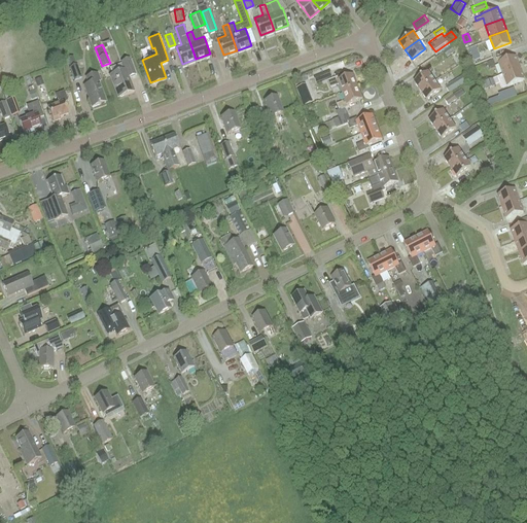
[(76,61),(73,53),(67,56),(70,63),(76,61)]
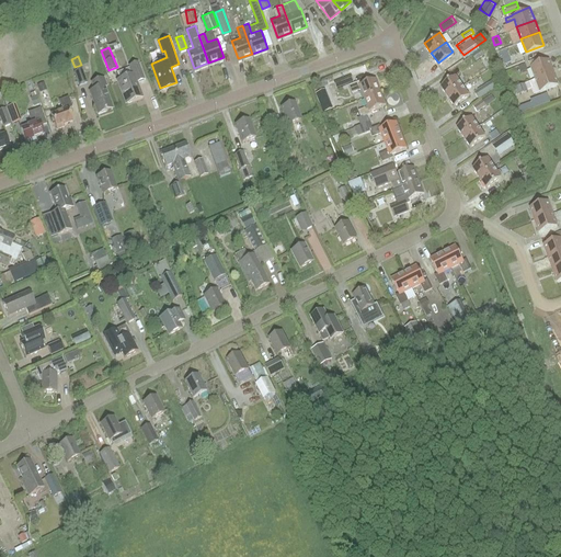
[(535,77),(553,69),(548,57),(530,64),(535,77)]
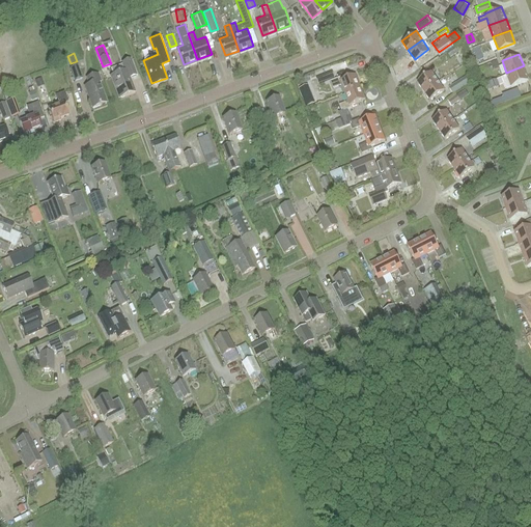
[(130,75),(137,73),(131,56),(122,59),(126,67),(110,73),(119,95),(136,89),(130,75)]
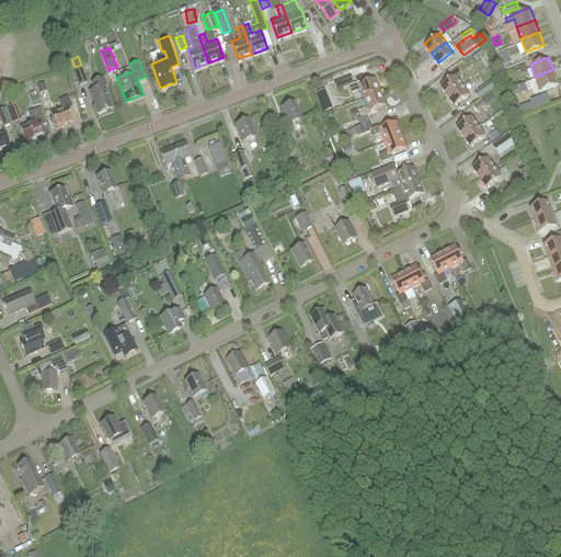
[(79,83),(88,80),(82,66),(73,69),(79,83)]
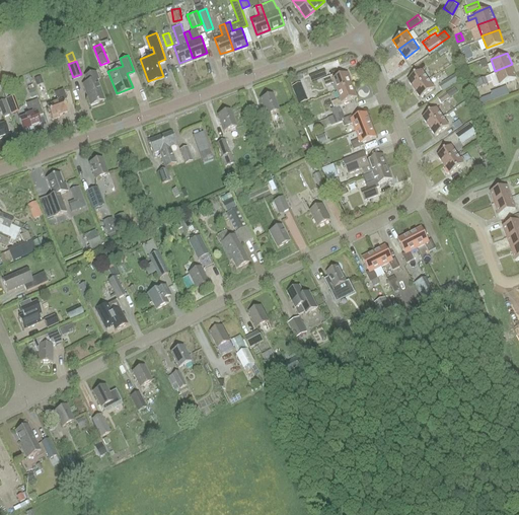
[(512,64),(495,71),(500,82),(516,76),(512,64)]
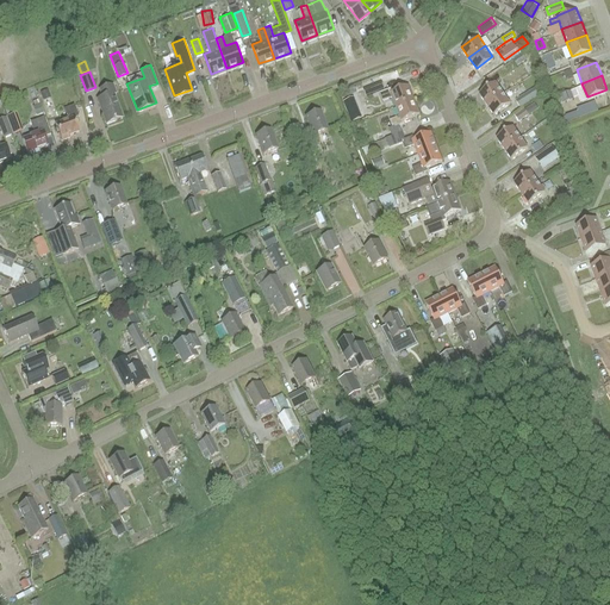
[(384,85),(381,78),(363,85),(366,92),(384,85)]
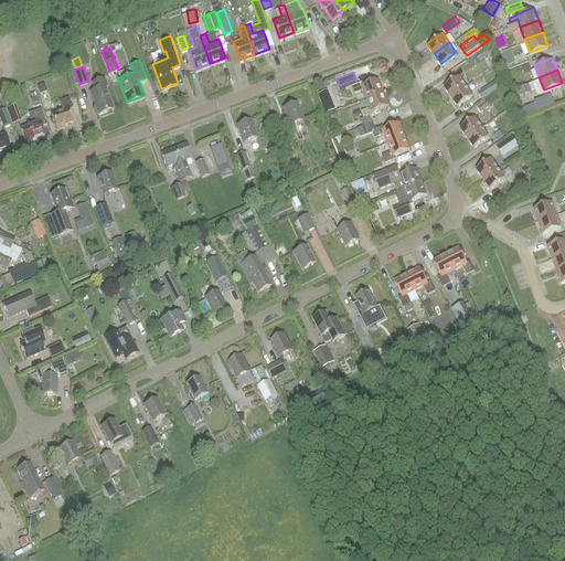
[(450,94),(466,83),(459,73),(444,84),(450,94)]
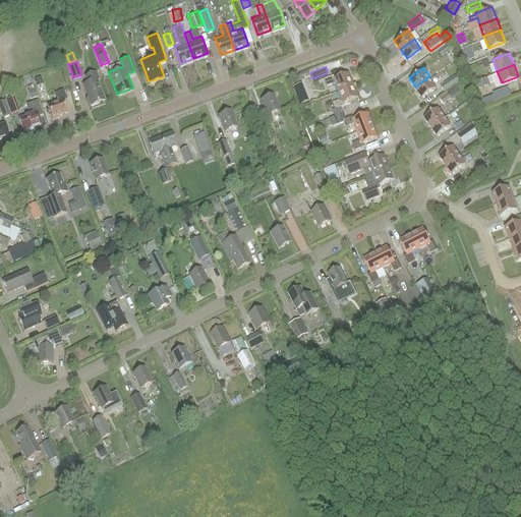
[(91,104),(105,98),(98,76),(100,76),(97,69),(84,73),(88,80),(83,82),(91,104)]
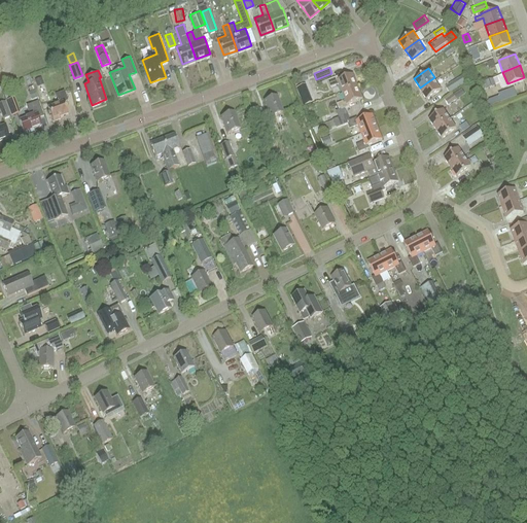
[(342,90),(358,83),(353,71),(338,76),(337,73),(327,77),(330,84),(339,81),(342,90)]
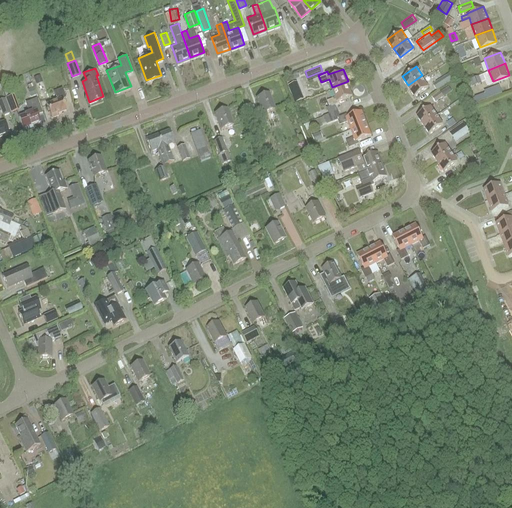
[(436,87),(454,76),(450,69),(432,81),(436,87)]
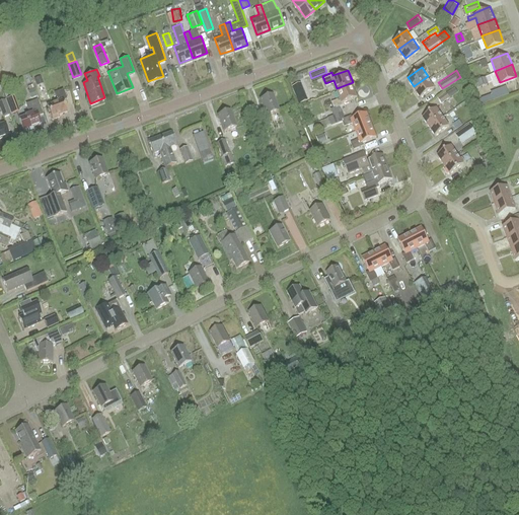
[(492,78),(490,73),(485,74),(471,78),(474,85),(492,78)]
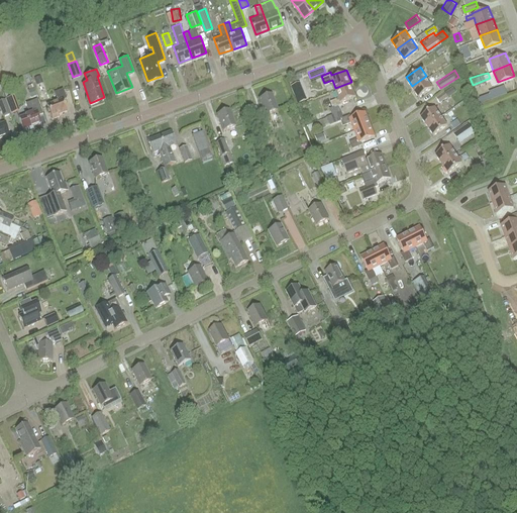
[(426,76),(412,86),(418,95),(432,86),(426,76)]
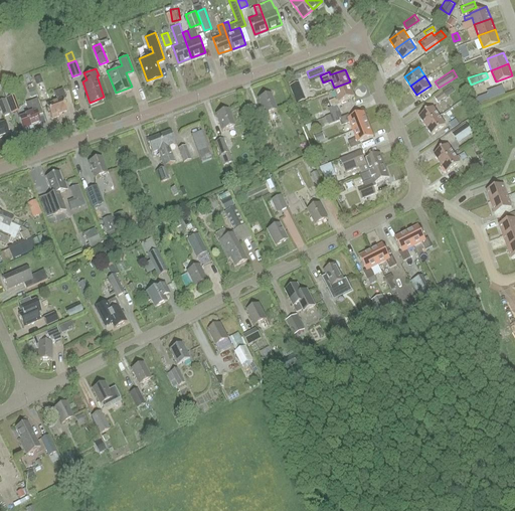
[(290,82),(294,92),(302,89),(299,79),(290,82)]
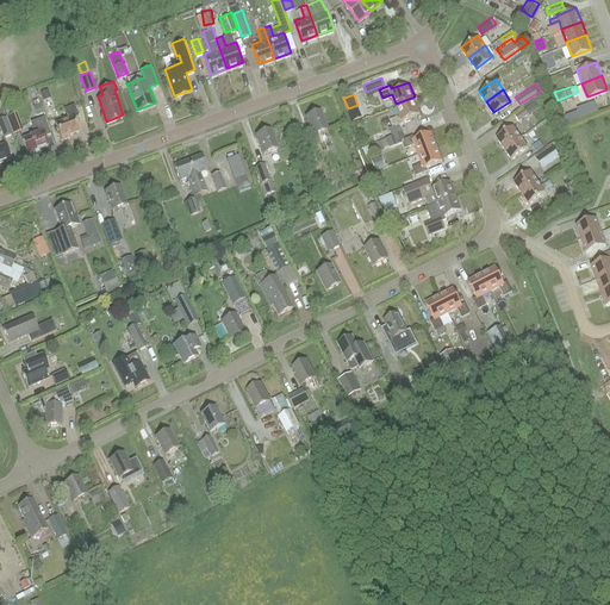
[(396,132),(403,130),(399,123),(404,120),(403,117),(419,111),(415,97),(396,104),(399,113),(390,117),(396,132)]
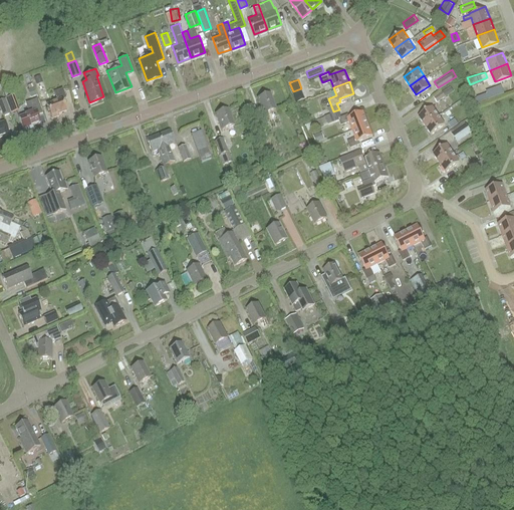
[(477,95),(479,100),(504,90),(501,82),(487,88),(488,90),(477,95)]
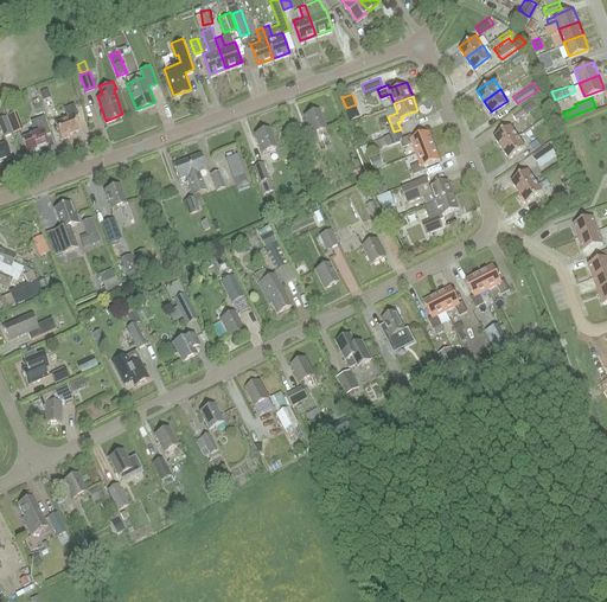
[(44,108),(40,98),(33,102),(37,110),(44,108)]
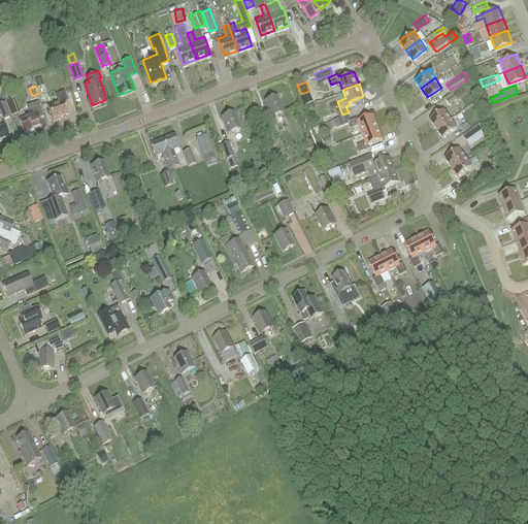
[(63,99),(67,98),(64,88),(55,91),(59,101),(47,105),(53,119),(60,117),(59,115),(68,111),(63,99)]
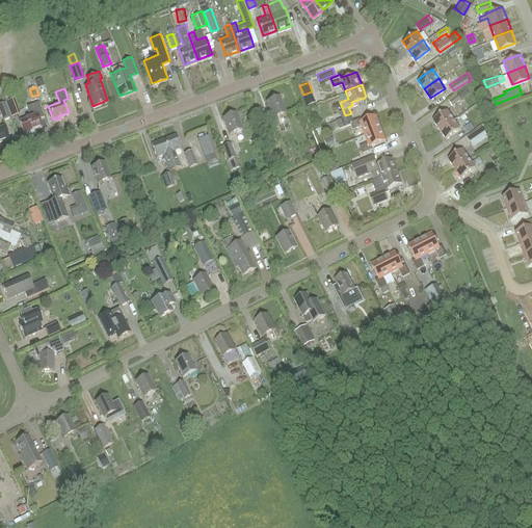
[(449,98),(453,104),(461,98),(457,91),(449,98)]
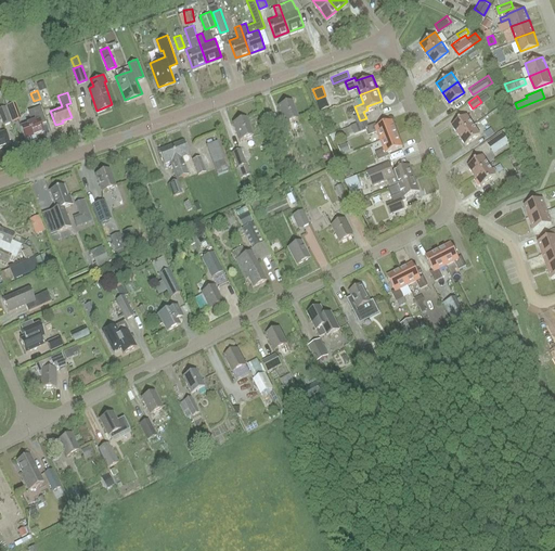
[(292,98),(278,102),(284,120),(298,115),(292,98)]
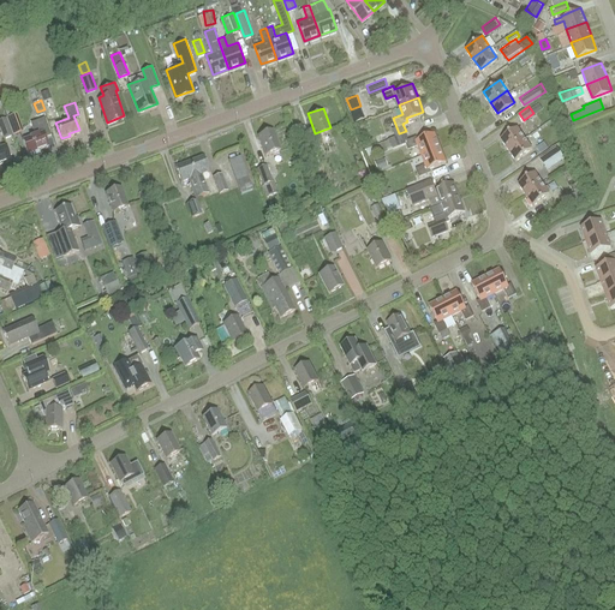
[(13,132),(6,114),(0,115),(0,126),(4,136),(13,132)]
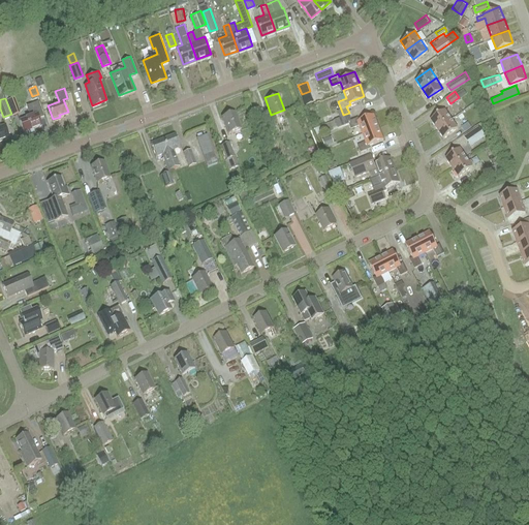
[(26,102),(28,109),(30,114),(20,118),(24,130),(27,130),(29,132),(35,129),(35,126),(41,124),(38,117),(43,115),(37,98),(26,102)]
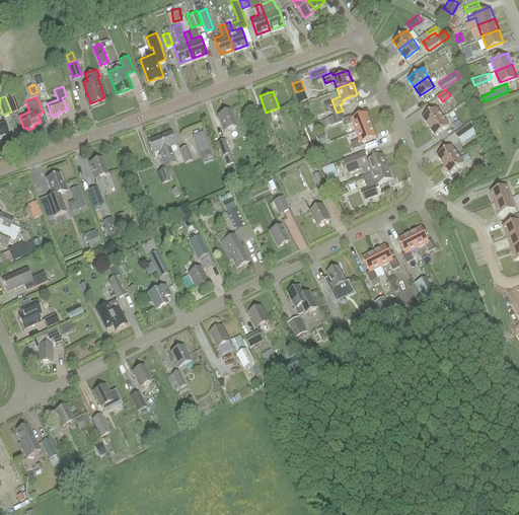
[(423,115),(429,124),(443,115),(436,105),(423,115)]
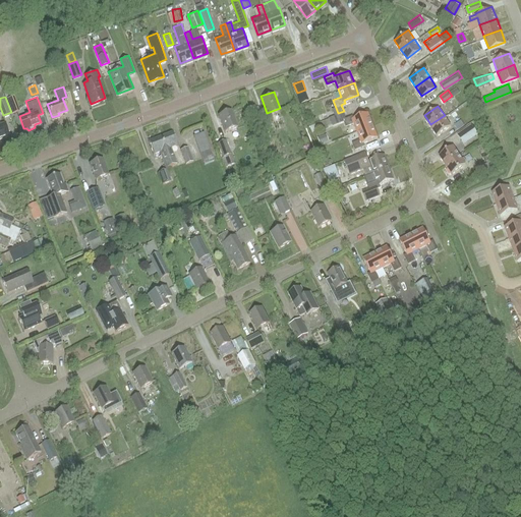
[(225,129),(237,124),(231,107),(218,112),(225,129)]
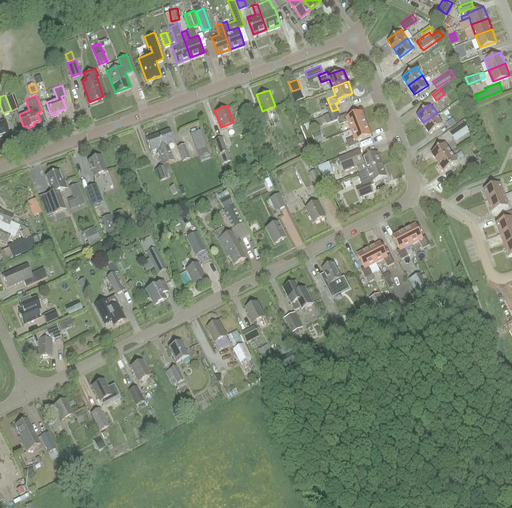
[(348,119),(351,127),(366,121),(362,108),(347,114),(346,111),(340,114),(338,109),(332,111),(324,114),(327,121),(338,117),(340,122),(348,119)]
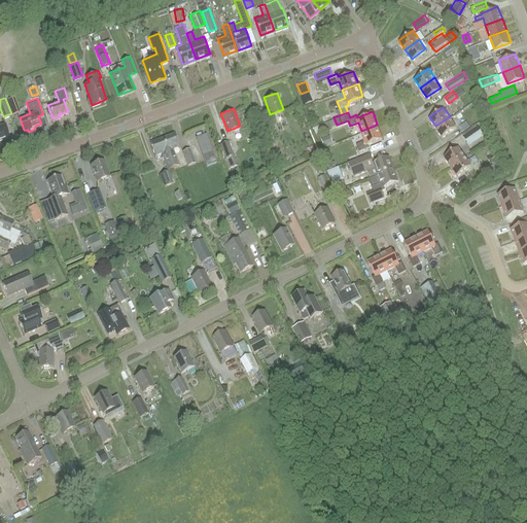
[(456,126),(450,116),(435,126),(442,135),(456,126)]
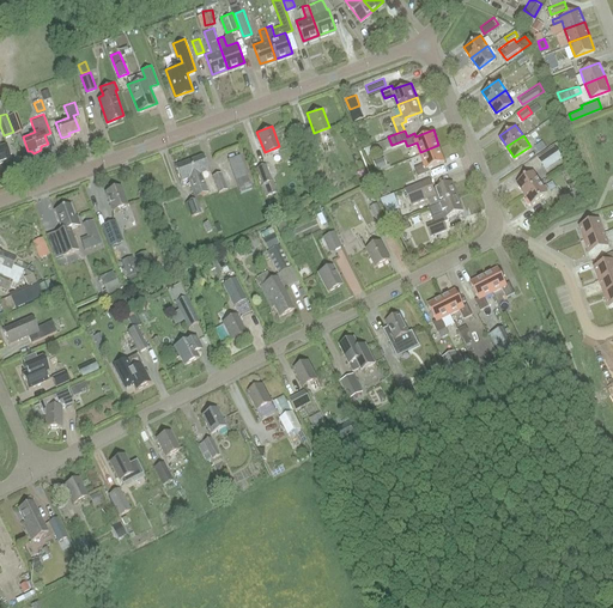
[(546,137),(539,141),(542,147),(550,143),(546,137)]
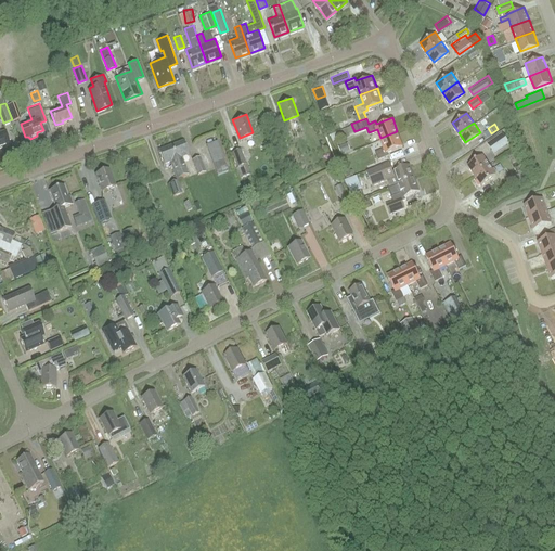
[(350,132),(347,125),(330,132),(332,140),(350,132)]
